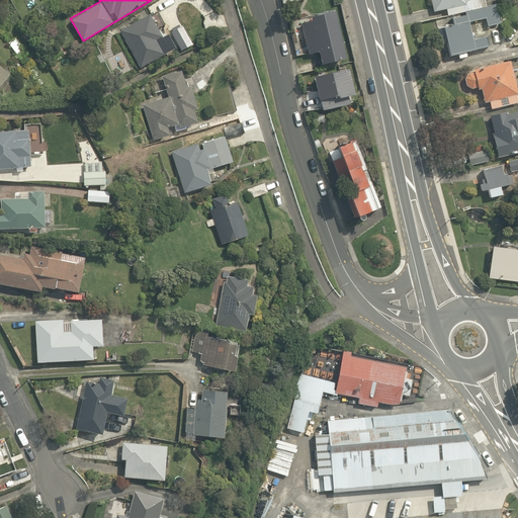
[(431,0),(434,10),(446,8),(447,15),(466,11),(465,9),(499,3),(499,1),(486,4),(485,0),(431,0)]
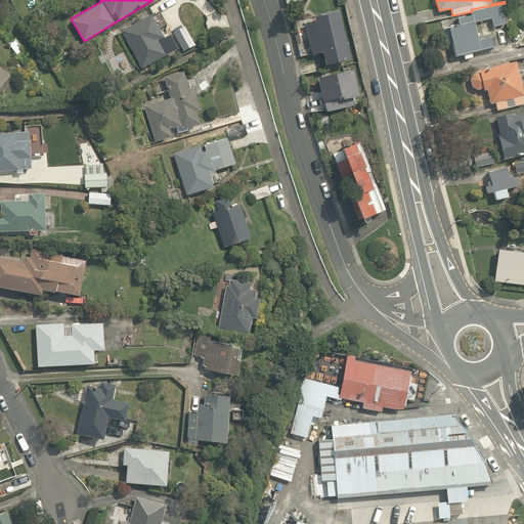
[(504,6),(492,7),(472,11),(476,23),(484,19),(492,18),(492,26),(504,26),(504,6)]
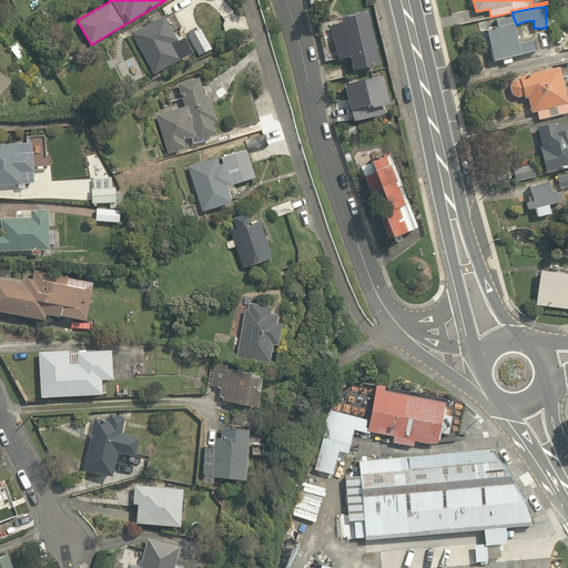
[(176,41),(163,16),(132,31),(154,74),(194,54),(185,36),(176,41)]
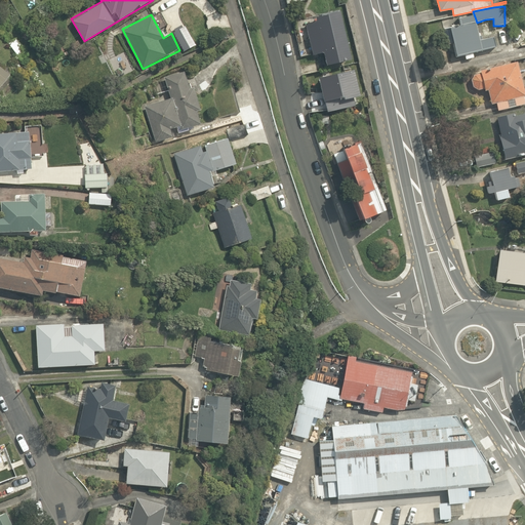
[(303,25),(311,56),(321,54),(324,69),(351,63),(338,15),(303,25)]
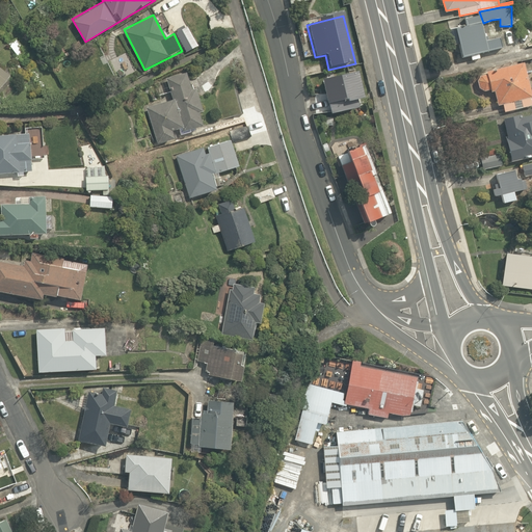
[(503,49),(501,36),(487,40),(483,23),(456,28),(462,57),(503,49)]
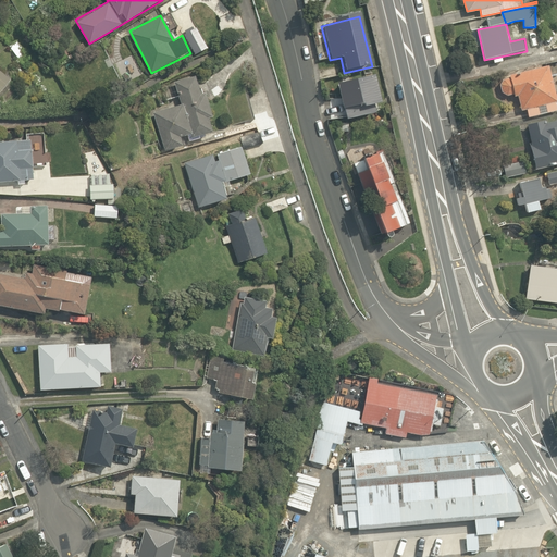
[(19,36),(8,44),(21,62),(32,54),(19,36)]
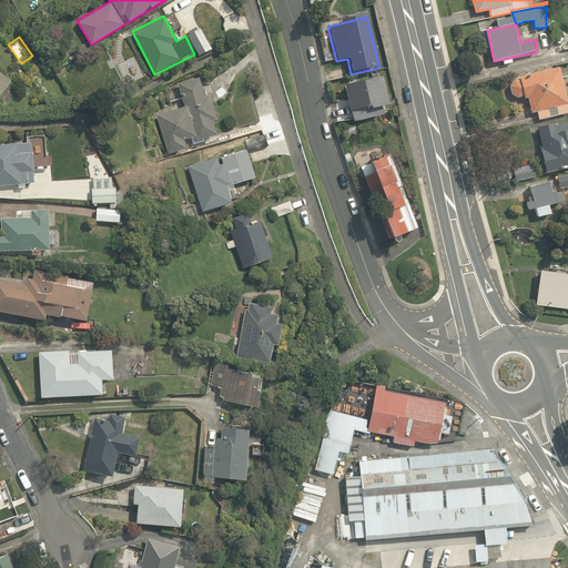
[(537,112),(538,112),(540,121),(567,113),(567,98),(560,66),(528,74),(530,81),(521,83),(518,79),(509,89),(513,101),(527,97),(531,113),(537,112)]
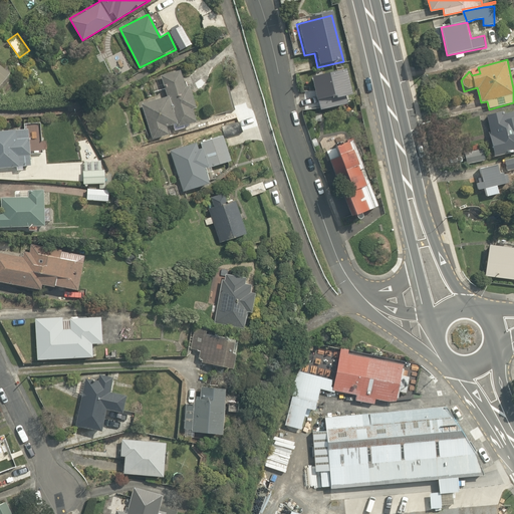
[(183,67),(162,74),(169,94),(140,103),(152,141),(172,135),(170,129),(199,119),(183,67)]
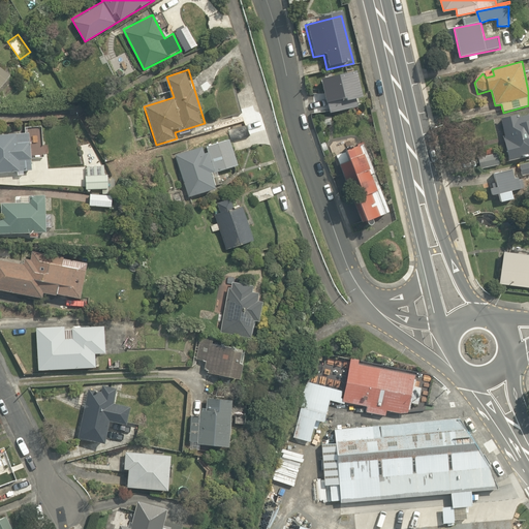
[(0,89),(9,78),(0,70),(0,89)]
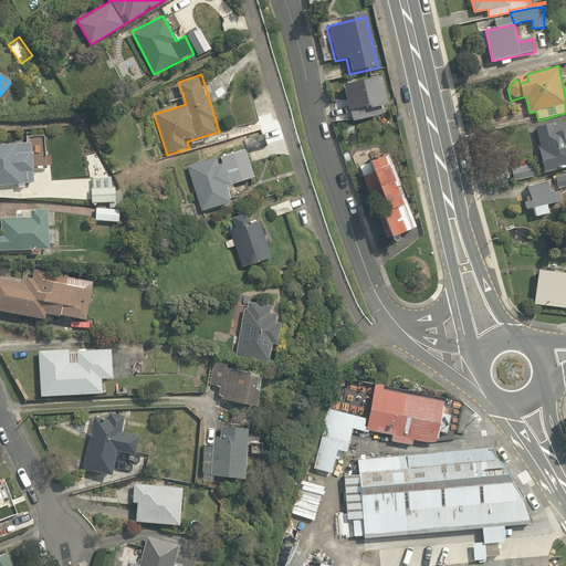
[(384,116),(377,80),(341,86),(348,124),(384,116)]
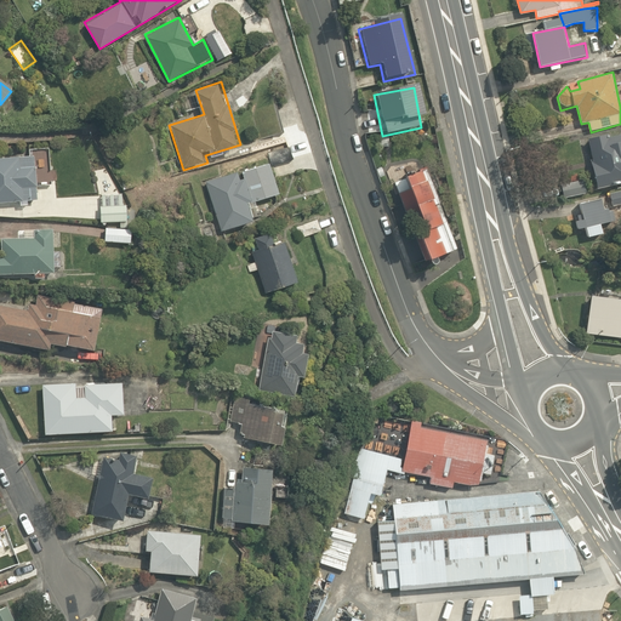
[(620,134),(590,140),(597,188),(620,184),(620,134)]
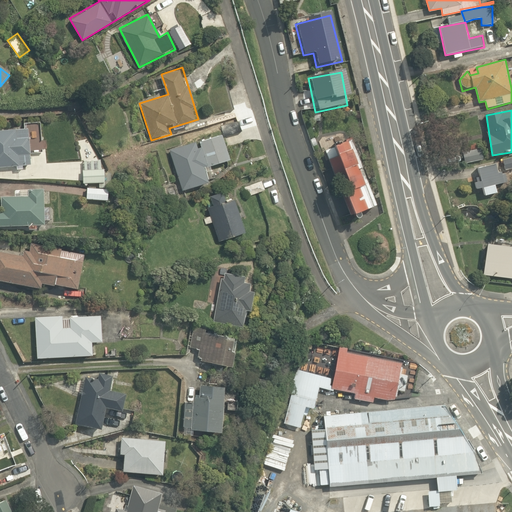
[(28,138),(27,128),(16,129),(0,130),(0,167),(19,166),(30,165),(29,154),(28,138)]
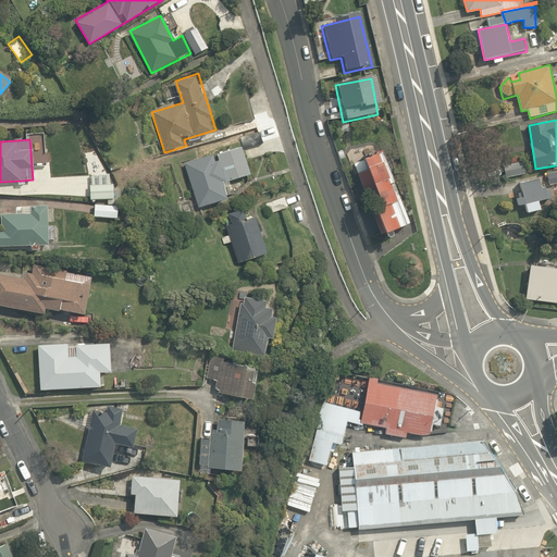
[(197,207),(227,198),(235,193),(247,187),(254,178),(245,147),(243,140),(218,148),(220,155),(184,165),(197,207)]
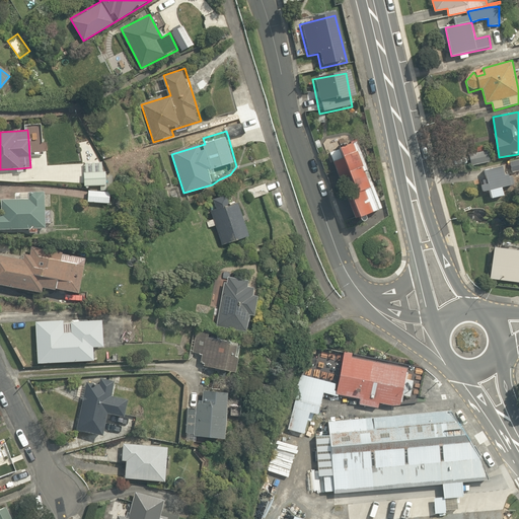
[(335,193),(342,190),(354,221),(380,211),(354,143),(327,153),(335,171),(326,174),(335,193)]
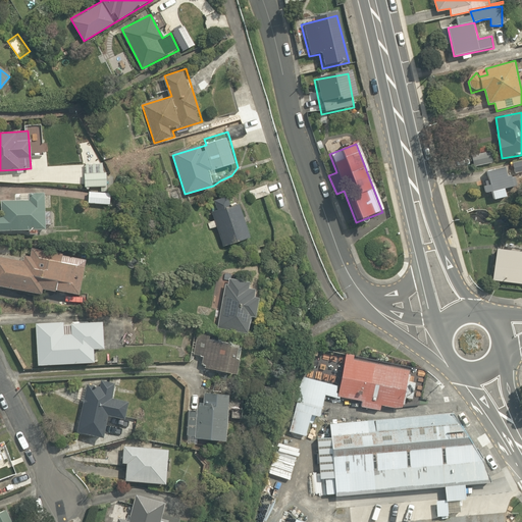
[(102,171),(103,163),(87,162),(85,186),(107,188),(108,172),(102,171)]
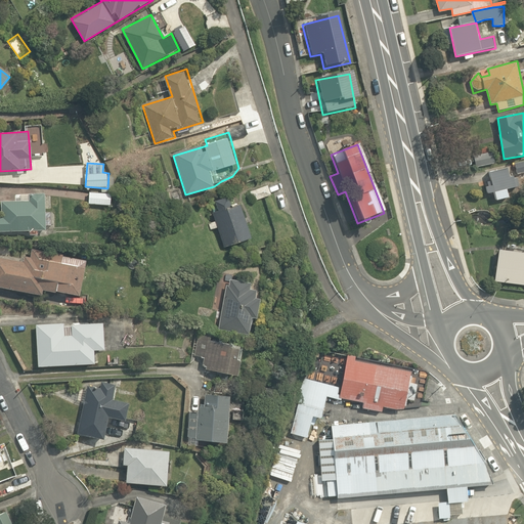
[(517,185),(515,178),(514,178),(513,176),(510,177),(508,168),(488,172),(491,181),(487,182),(488,186),(486,187),(487,193),(493,192),(495,201),(509,198),(507,189),(516,187),(516,185),(517,185)]
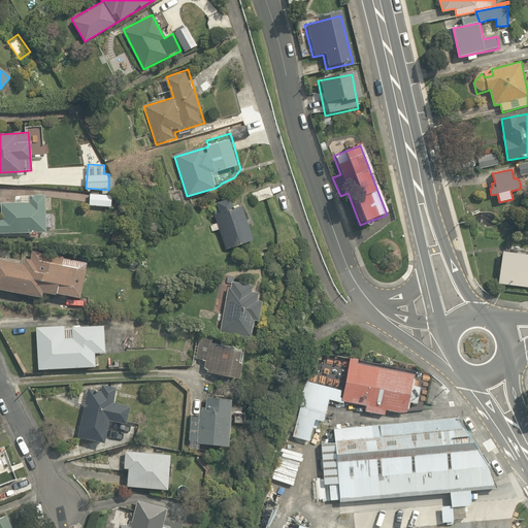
[(251,192),(254,202),(272,197),(269,187),(251,192)]
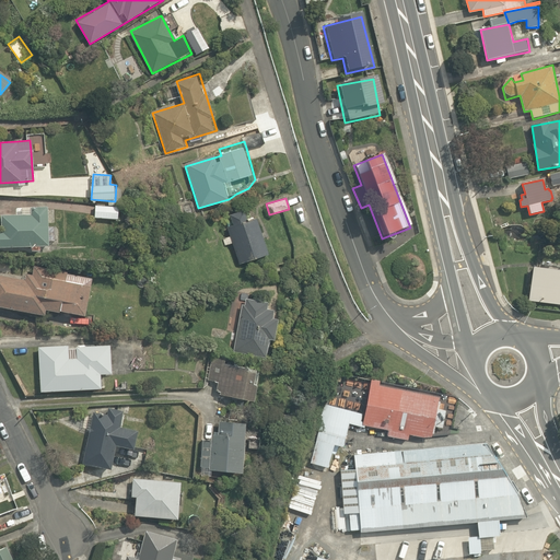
[(96,203),(95,214),(118,217),(119,206),(96,203)]
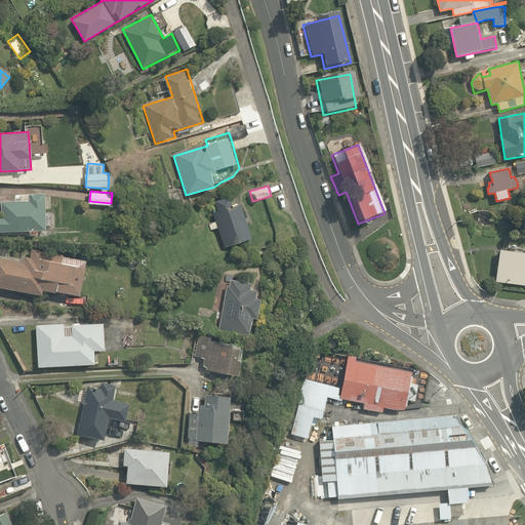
[(44,194),(29,195),(29,201),(1,202),(1,217),(0,216),(0,232),(45,231),(44,194)]
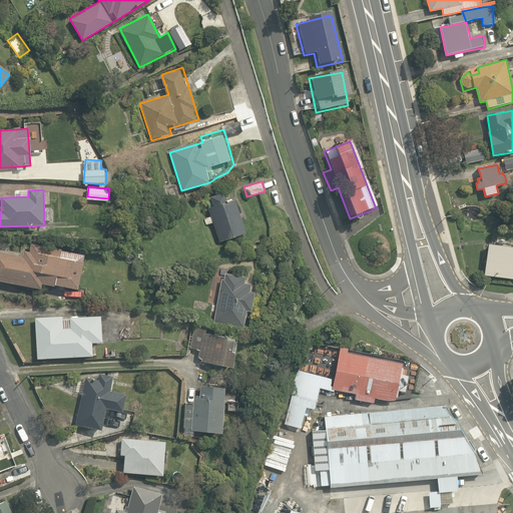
[(211,207),(207,209),(209,216),(204,218),(206,223),(211,222),(218,242),(246,233),(235,199),(227,202),(223,191),(208,196),(211,207)]
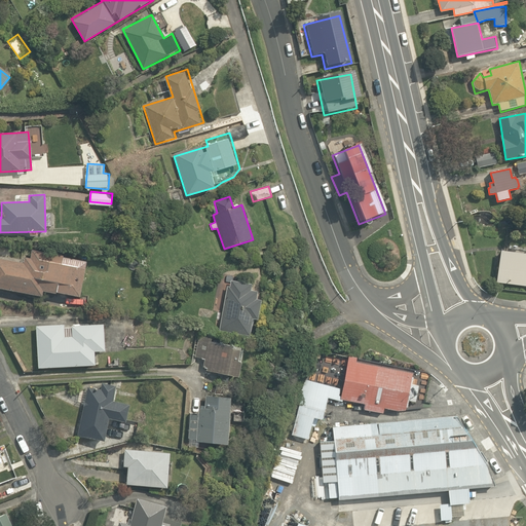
[(63,256),(32,250),(30,259),(25,258),(23,263),(0,259),(0,288),(41,296),(42,291),(54,294),(55,293),(79,297),(86,262),(62,257),(63,256)]
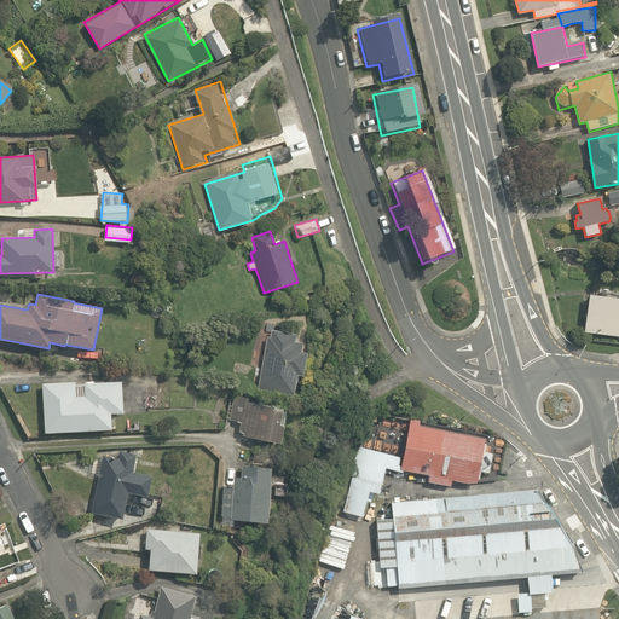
[(618,298),(588,295),(584,333),(618,336),(618,298)]
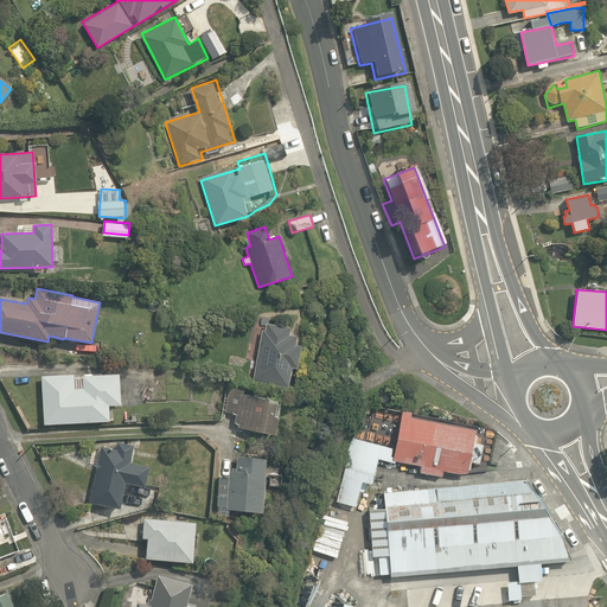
[(291,333),(292,327),(266,321),(253,381),(289,388),(294,368),(300,369),(301,364),(305,365),(307,351),(305,350),(306,344),(298,342),(299,336),(291,333)]
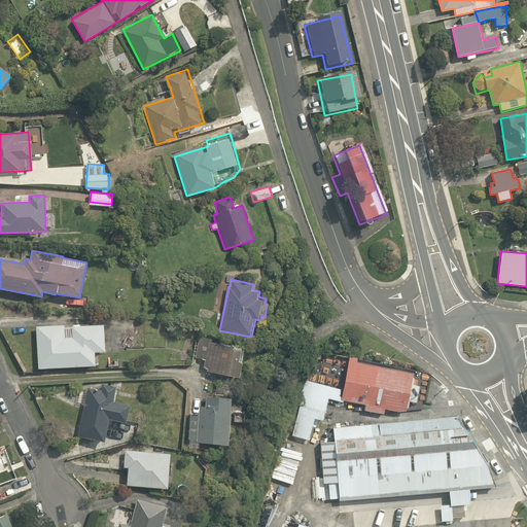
[(103,324),(71,326),(72,338),(65,338),(64,324),(35,326),(38,369),(95,364),(94,352),(105,351),(103,324)]
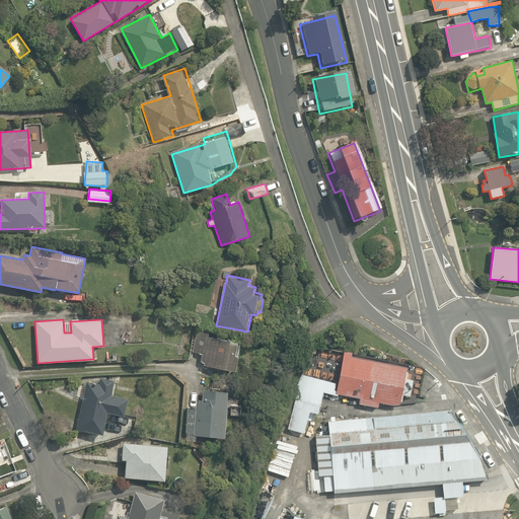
[(235,371),(239,354),(236,353),(239,341),(206,334),(199,364),(235,371)]
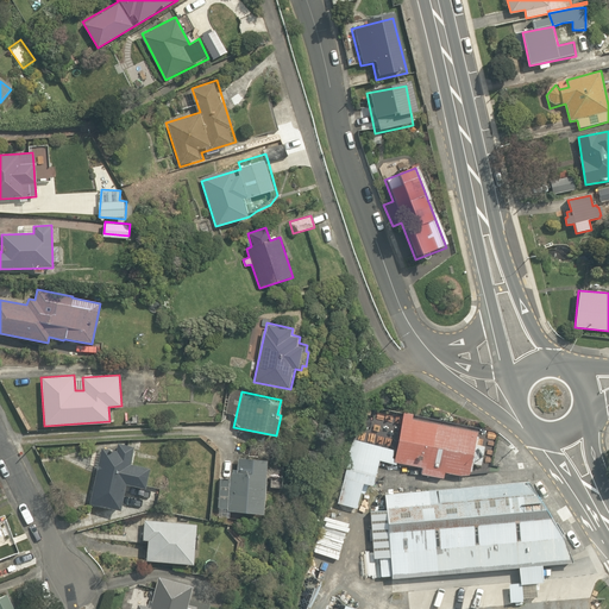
[(413,414),(403,412),(403,413),(396,451),(394,462),(422,468),(421,473),(443,478),(444,472),(460,475),(469,475),(470,471),(471,471),(473,463),(481,465),(484,446),(477,445),(478,435),(476,435),(477,432),(412,419),(413,415),(413,414)]
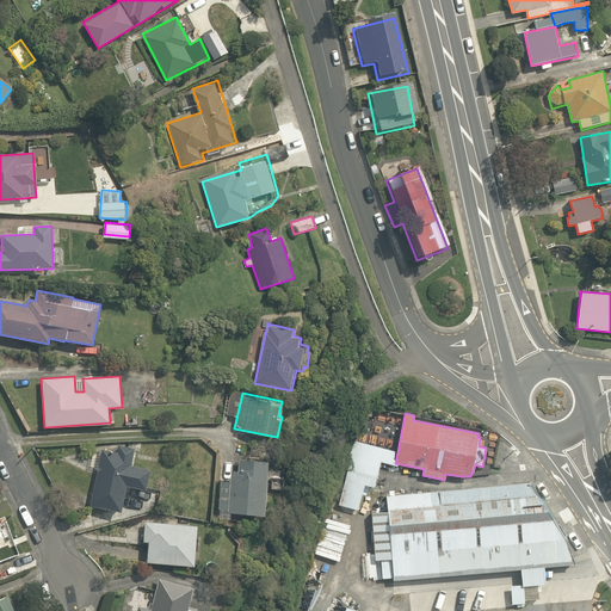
[(116,452),(102,449),(90,505),(121,512),(127,485),(146,489),(150,469),(130,464),(134,448),(118,444),(116,452)]
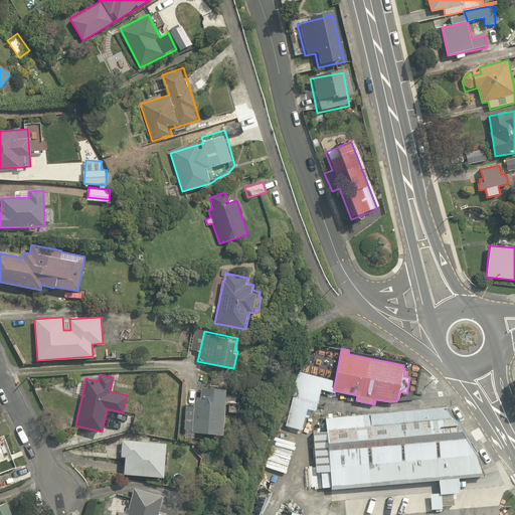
[(222,434),(223,390),(200,389),(199,399),(194,399),(194,407),(188,406),(187,433),(222,434)]
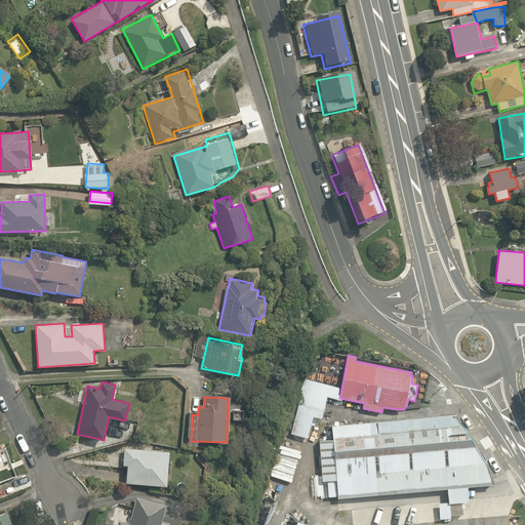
[(397,420),(331,427),(333,439),(319,440),(322,481),(327,481),(328,497),(337,496),(337,498),(447,488),(449,503),(468,501),(467,487),(493,484),(486,462),(456,415),(397,420)]
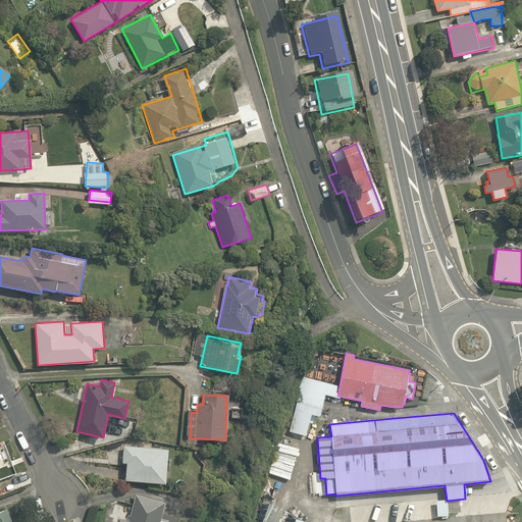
[(168,449),(123,446),(122,463),(126,463),(125,480),(165,483),(168,449)]
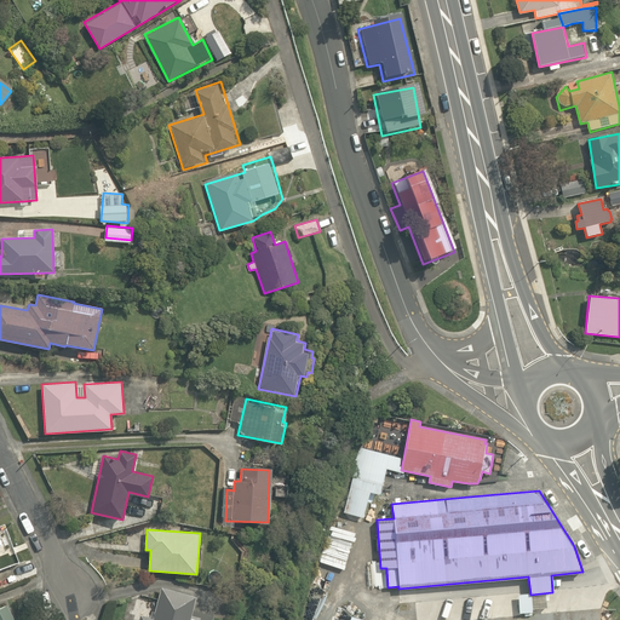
[(191,610),(195,596),(161,587),(155,612),(151,612),(150,616),(141,614),(138,619),(212,619),(213,615),(191,610)]
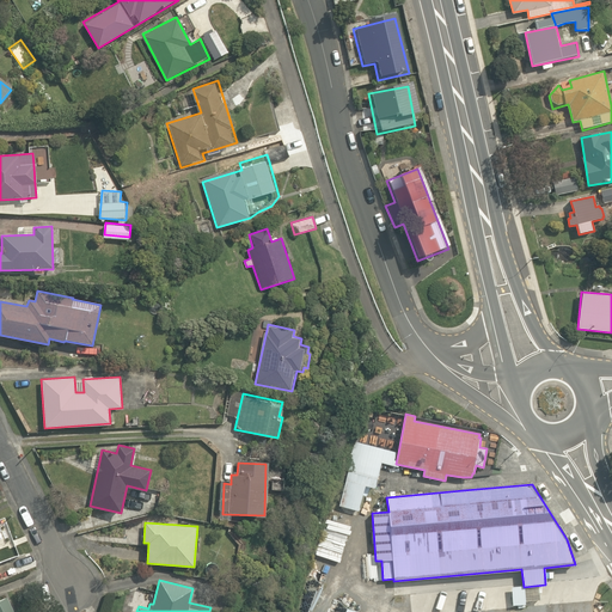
[(0,611),(14,611),(7,597),(0,600),(0,611)]
